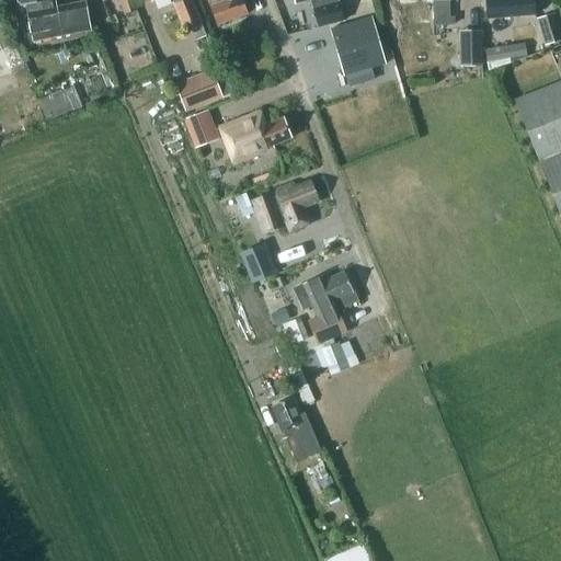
[(27,12),(31,31),(33,42),(91,31),(86,3),(54,10),(52,0),(16,0),(18,3),(29,3),(31,12),(27,12)]
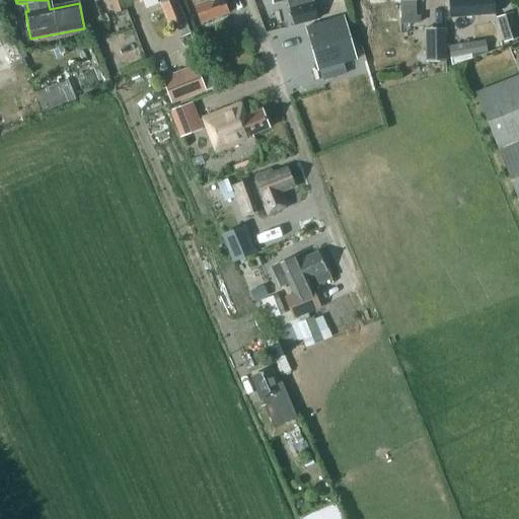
[(127,10),(123,0),(93,0),(94,2),(99,0),(109,0),(116,14),(127,10)]
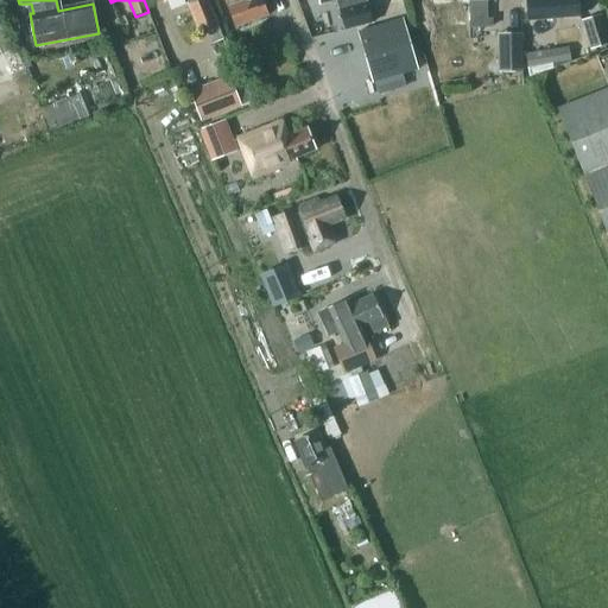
[(168,0),(183,0),(200,35),(219,26),(206,0),(162,0),(164,2),(168,0)]
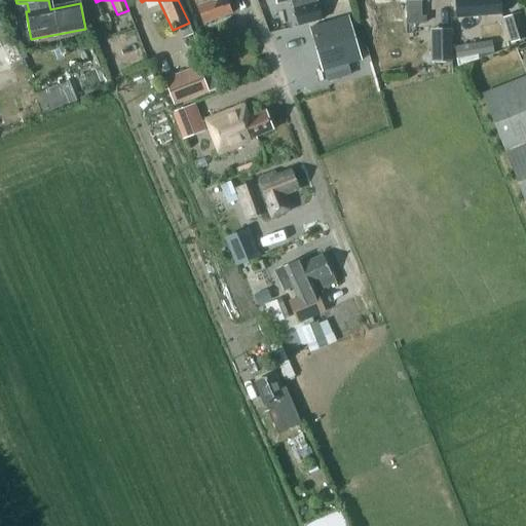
[(207,0),(208,2),(196,7),(202,24),(230,12),(225,0),(207,0)]
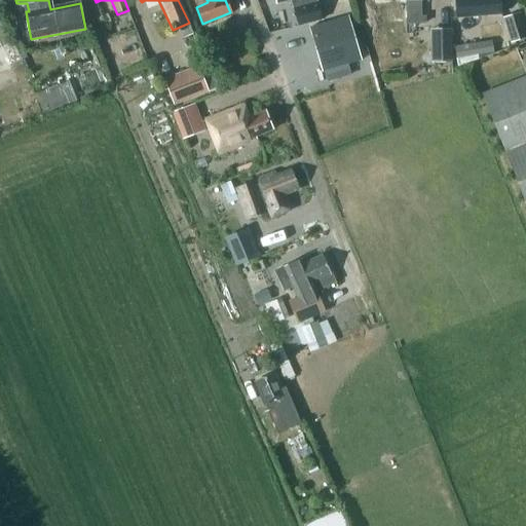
[(291,0),(298,27),(321,21),(316,3),(313,4),(311,0),(274,0),(275,4),(291,0)]
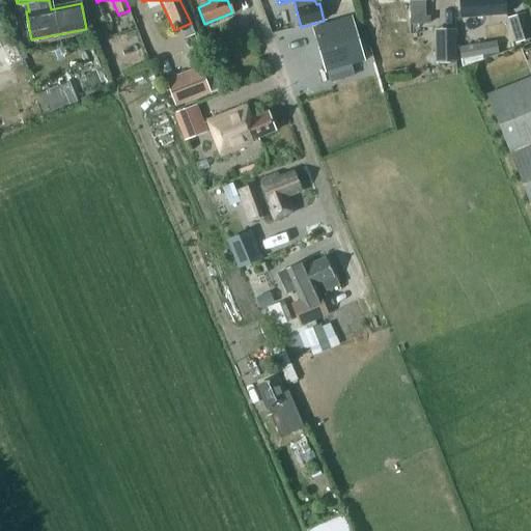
[(409,0),(410,24),(428,24),(428,17),(423,17),(423,0),(409,0)]
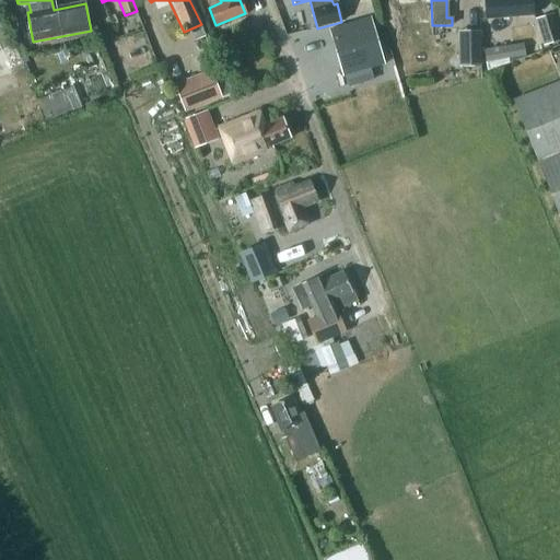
[(483,0),(486,20),(532,16),(529,0),(483,0)]
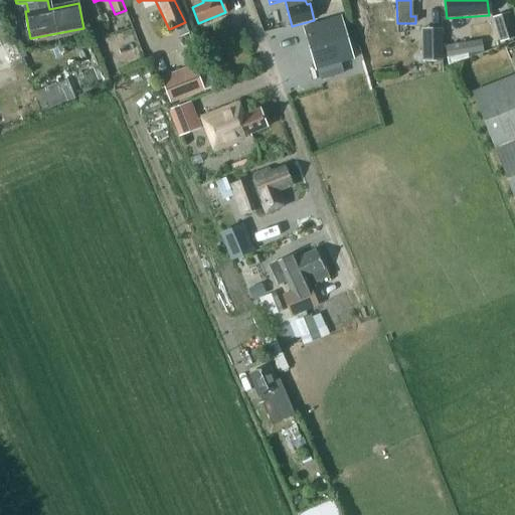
[(514,36),(514,30),(509,12),(492,17),(499,42),(514,36)]
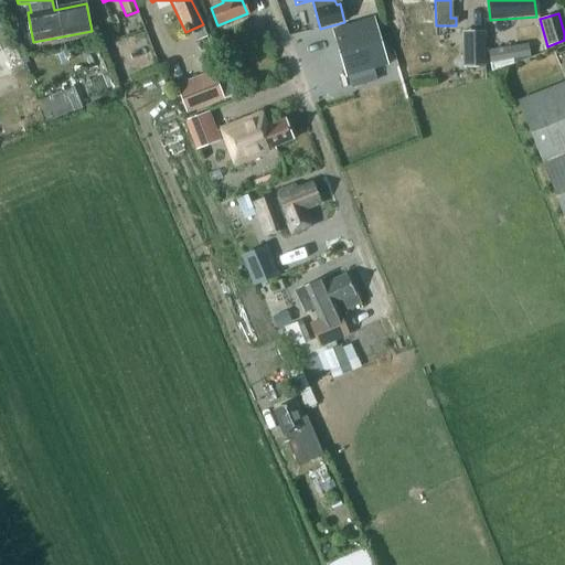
[(331,31),(344,76),(386,64),(373,19),(331,31)]
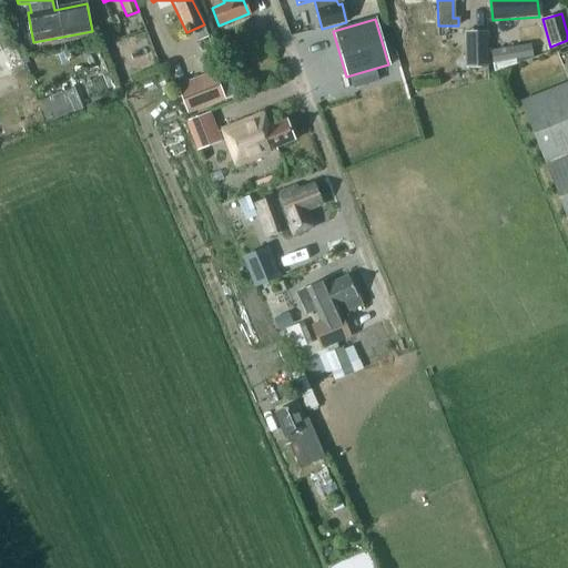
[(488,67),(487,31),(464,32),(465,68),(488,67)]
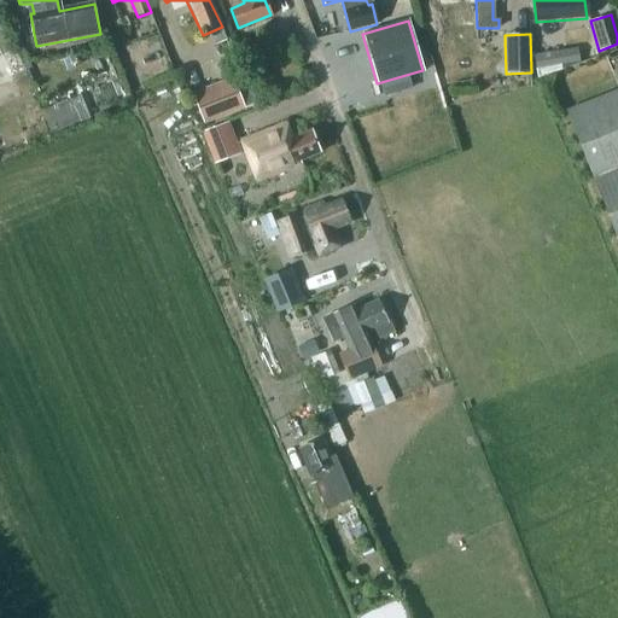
[(16,47),(1,54),(11,76),(25,70),(16,47)]
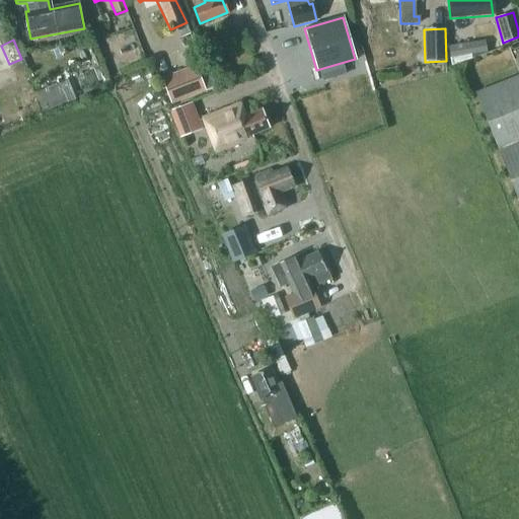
[(449,48),(450,58),(469,55),(468,45),(449,48)]
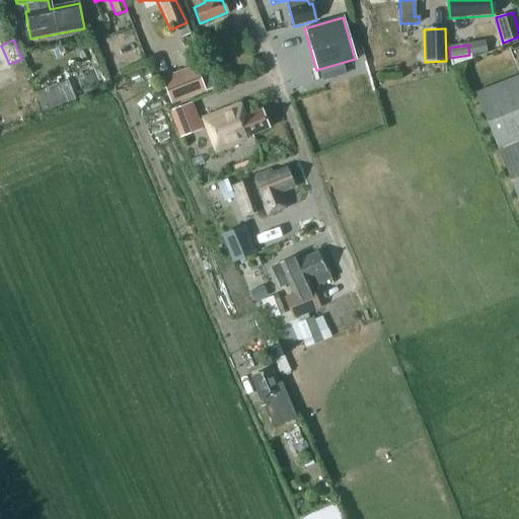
[(469,55),(450,58),(451,66),(470,59),(469,55)]
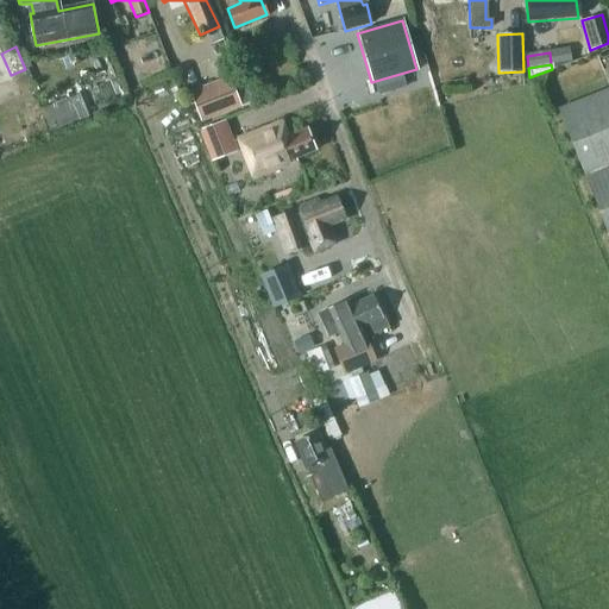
[(189,92),(201,121),(242,107),(230,77),(189,92)]
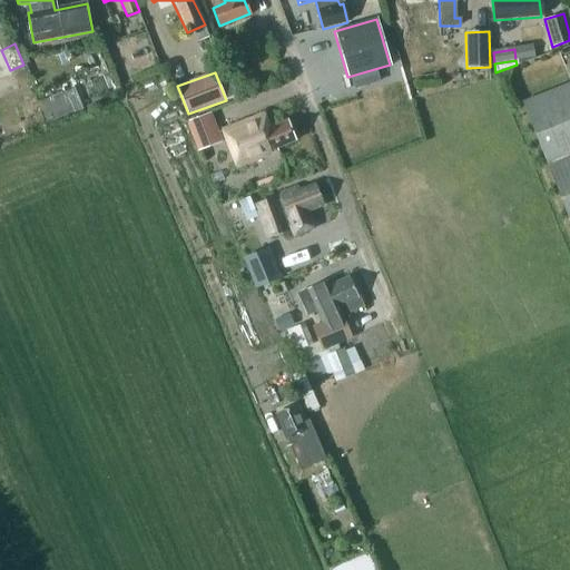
[(546,161),(569,223),(569,84),(522,102),(546,161)]
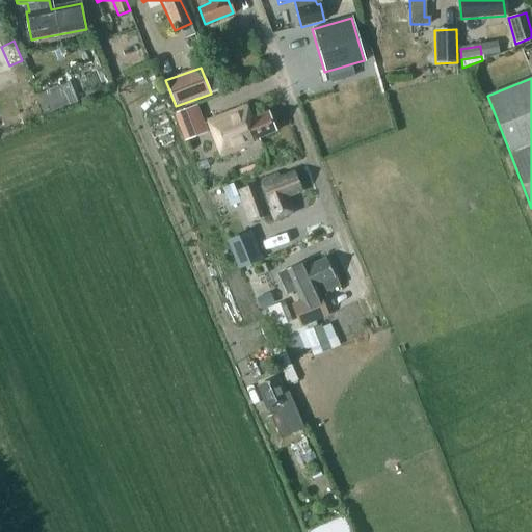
[(77,101),(70,83),(35,96),(43,114),(77,101)]
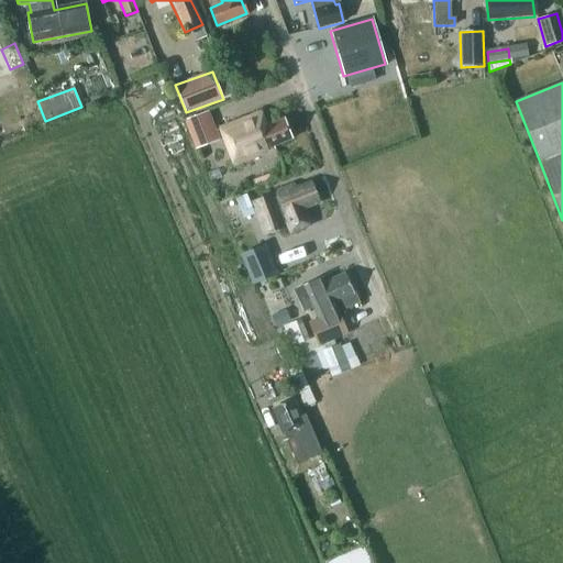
[(219,128),(234,165),(275,148),(273,145),(290,139),(283,119),(265,125),(260,111),(219,128)]
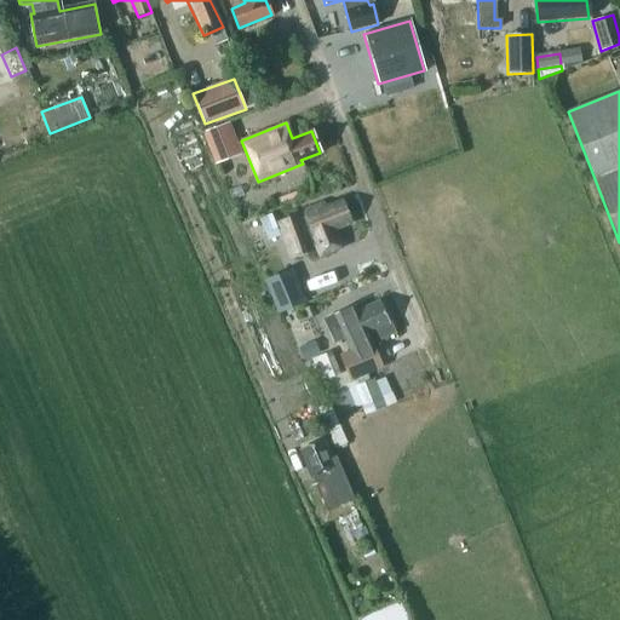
[(239,154),(227,124),(205,133),(217,164),(239,154)]
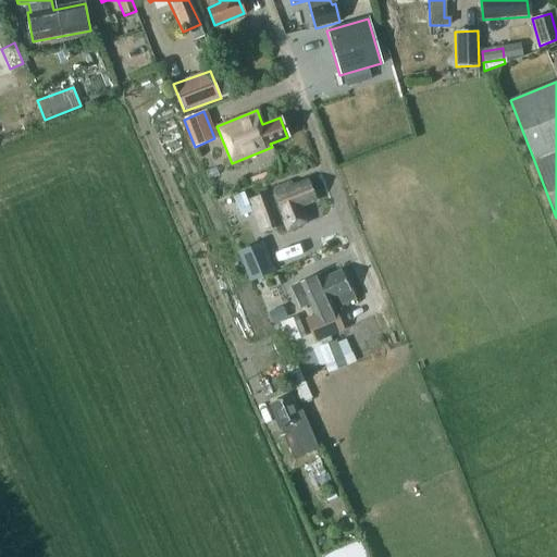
[(261,225),(276,220),(275,218),(283,215),(287,227),(304,221),(298,206),(313,199),(307,182),(292,188),(289,184),(273,190),(275,195),(269,197),(267,193),(251,198),(261,225)]
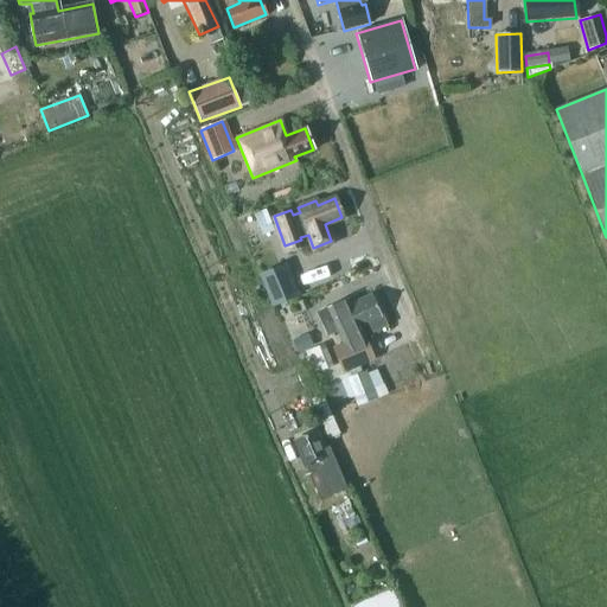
[(240,217),(248,241),(274,230),(264,208),(240,217)]
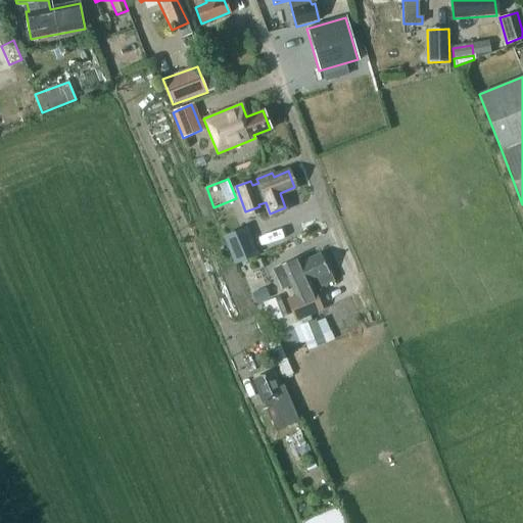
[(258,255),(246,227),(223,237),(235,265),(258,255)]
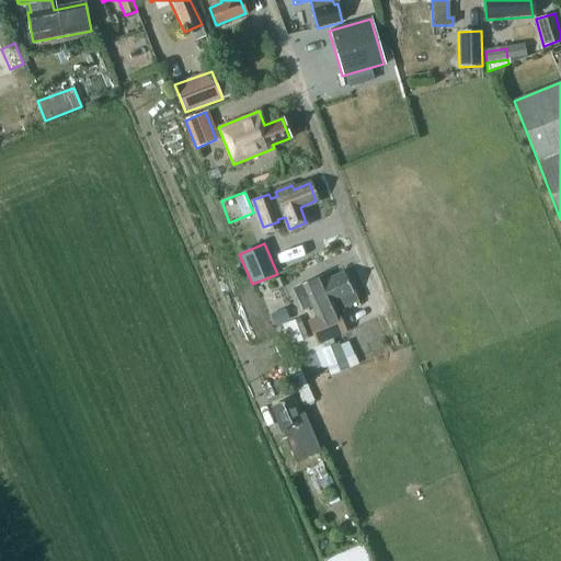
[(355,298),(343,272),(323,281),(321,276),(301,285),(307,296),(297,300),(301,311),(311,306),(317,317),(307,321),(317,343),(346,331),(335,308),(355,298)]
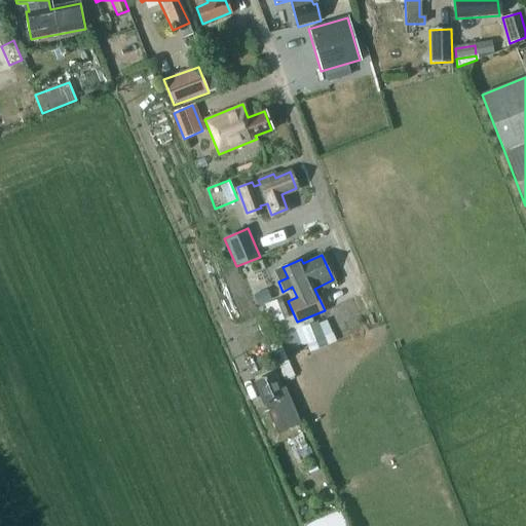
[(267,266),(264,259),(258,262),(261,269),(267,266)]
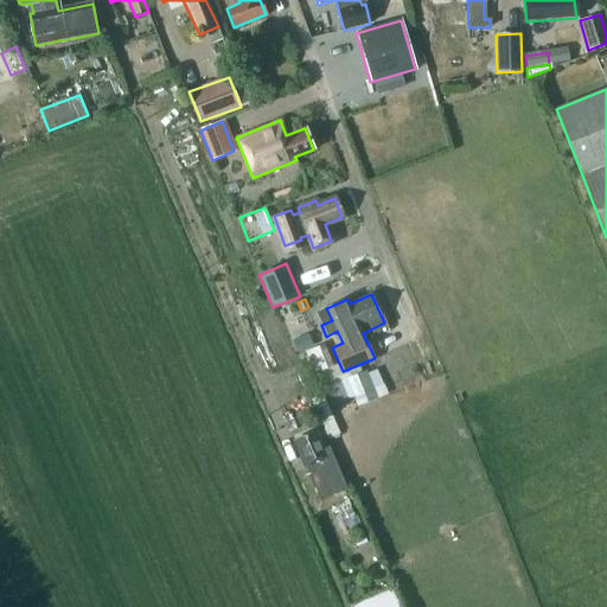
[(314,374),(332,366),(323,344),(305,351),(314,374)]
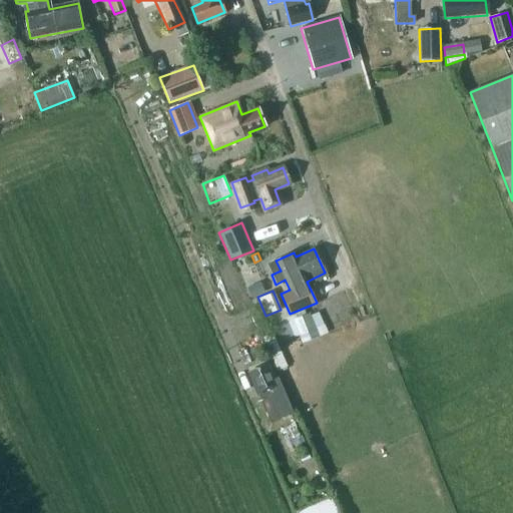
[(319,336),(309,313),(293,319),(303,343),(319,336)]
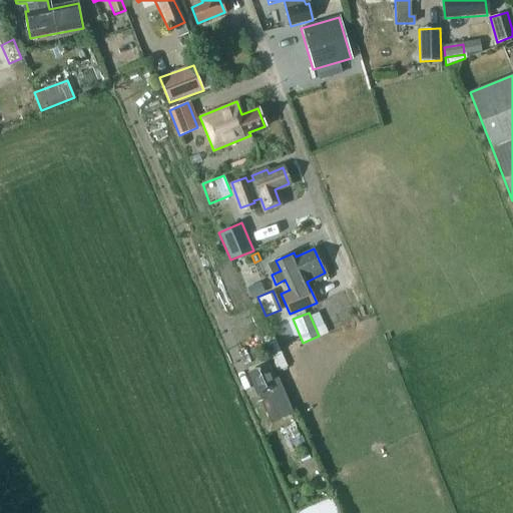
[(259,396),(262,395),(266,404),(284,396),(276,378),(274,379),(268,365),(248,373),(259,396)]
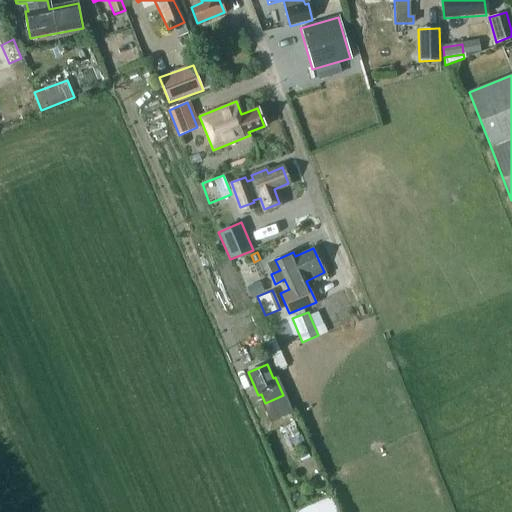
[(270,406),(277,421),(292,414),(286,399),(270,406)]
